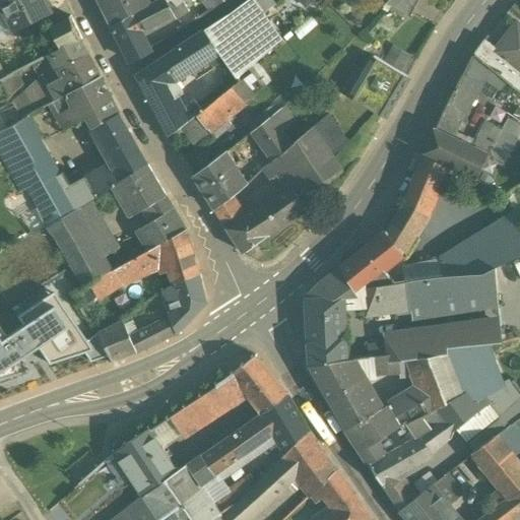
[(4,0),(0,2),(0,11),(12,34),(51,15),(42,0),(4,0)]
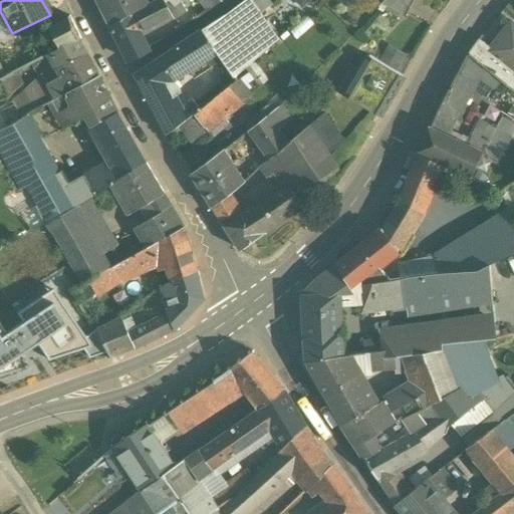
[(143,0),(95,0),(109,27),(147,6),(143,0)]
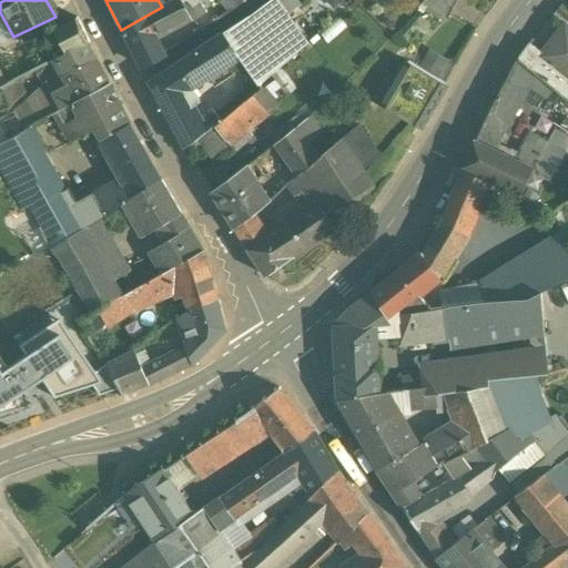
[(173,0),(162,7),(121,30),(141,69),(164,56),(155,37),(190,18),(188,11),(180,0),(173,0)]
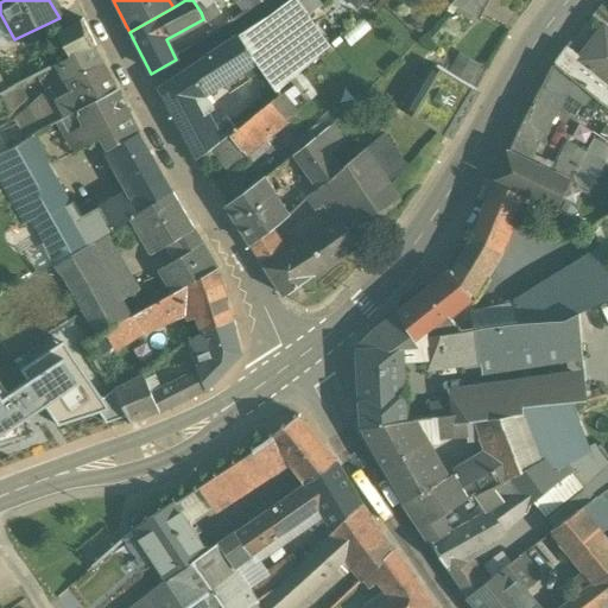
[(192,0),(201,12),(211,0),(192,0)]
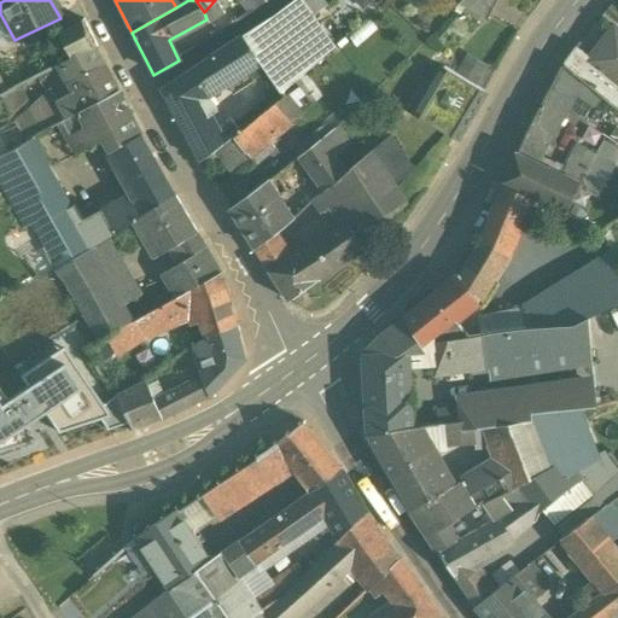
[(216,0),(215,0),(204,12),(207,19),(209,24),(225,15),(216,0)]
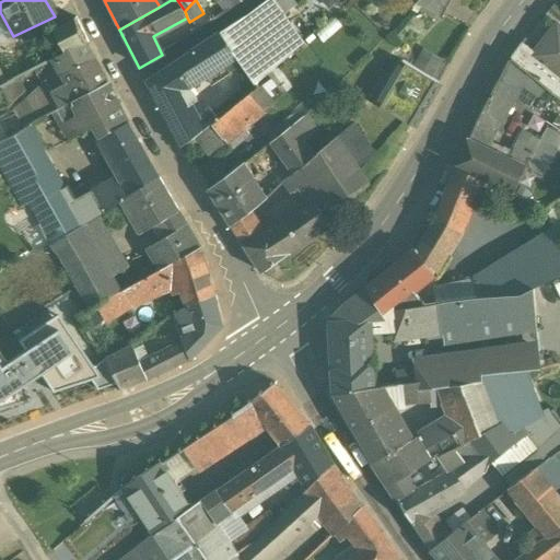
[(241,1),(240,0),(217,0),(229,12),(241,1)]
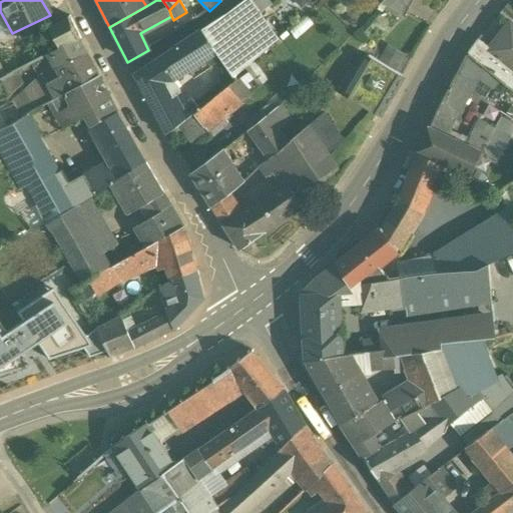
[(244,0),(226,13),(200,30),(213,48),(234,76),(277,40),(247,0),(244,0)]
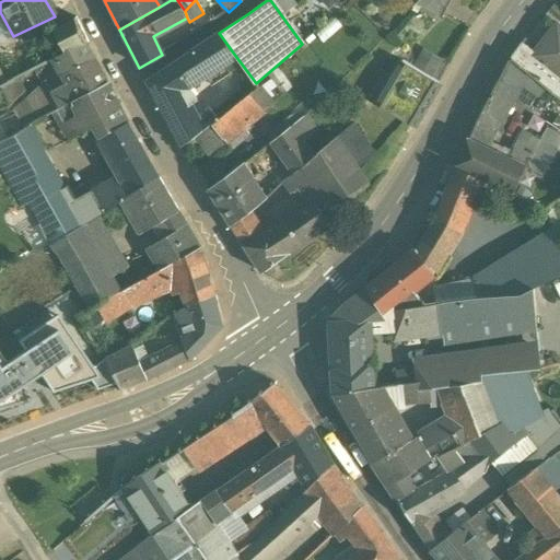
[(418,0),(416,3),(442,16),(451,0),(418,0)]
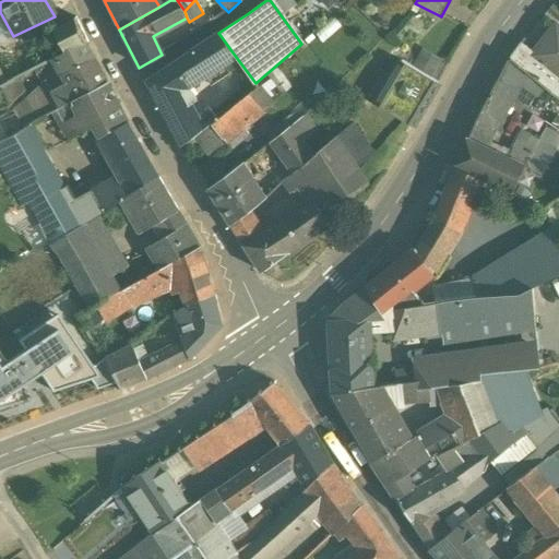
[(0,42),(13,36),(0,12),(0,42)]
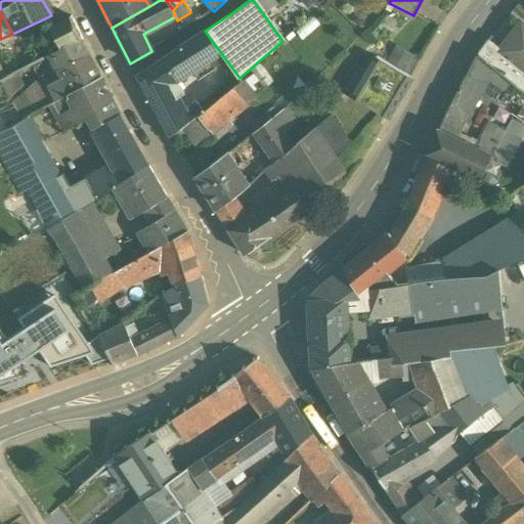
[(71,18),(50,30),(60,52),(61,53),(82,43),(71,18)]
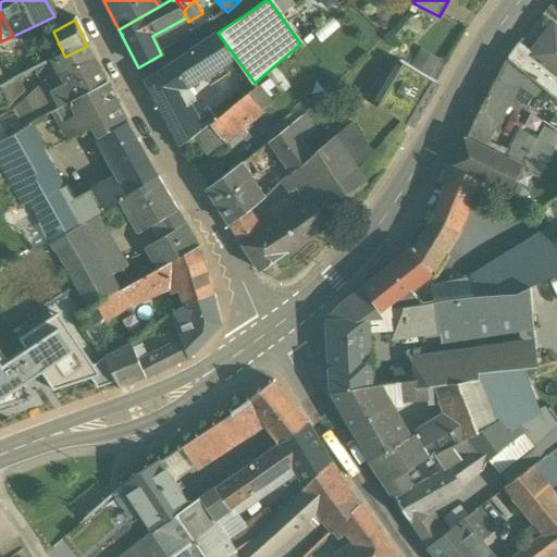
[(556,28),(553,25),(531,53),(519,44),(508,59),(527,74),(556,97),(556,28)]
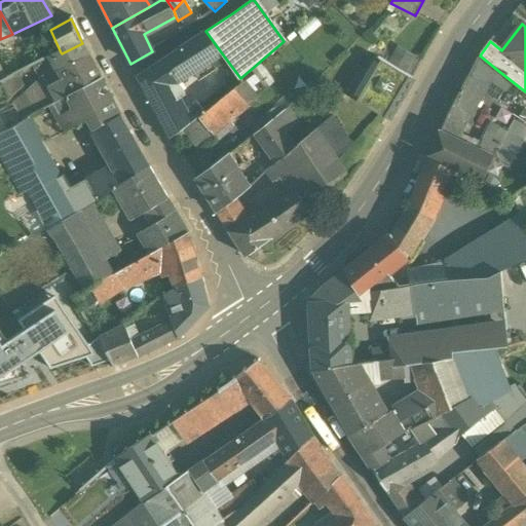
[(205,31),(180,48),(192,69),(219,49),(205,31)]
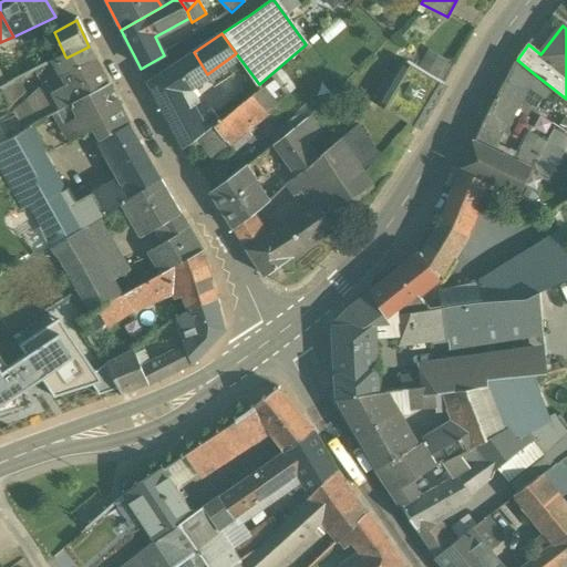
[(89,47),(66,58),(65,57),(54,62),(58,70),(66,86),(75,102),(109,84),(89,47)]
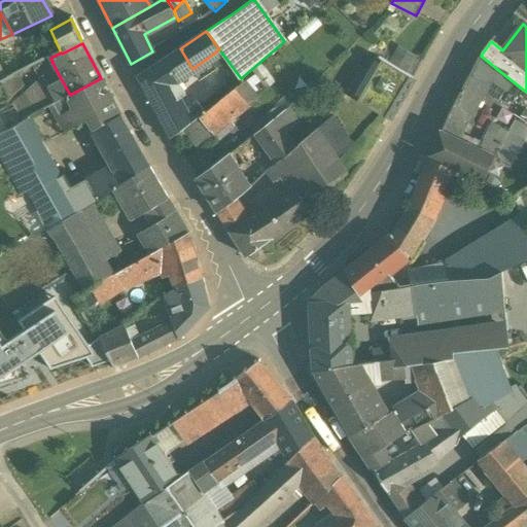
[(180,48),(138,76),(159,114),(177,101),(170,86),(194,70),(192,69),(180,48)]
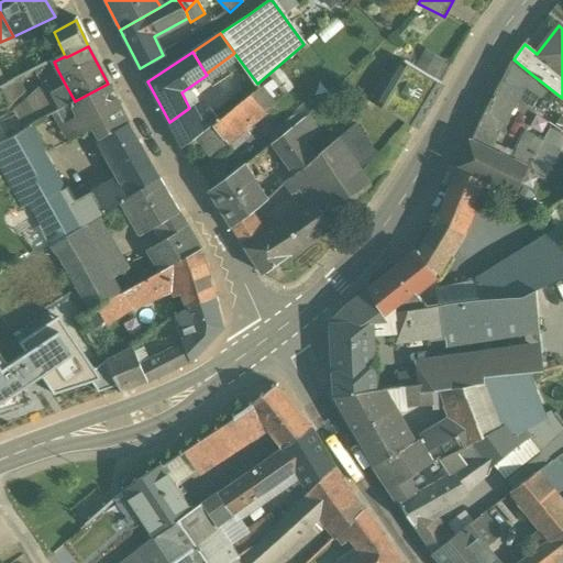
[(532,75),(514,59),(496,89),(479,122),(471,142),(487,150),(532,75)]
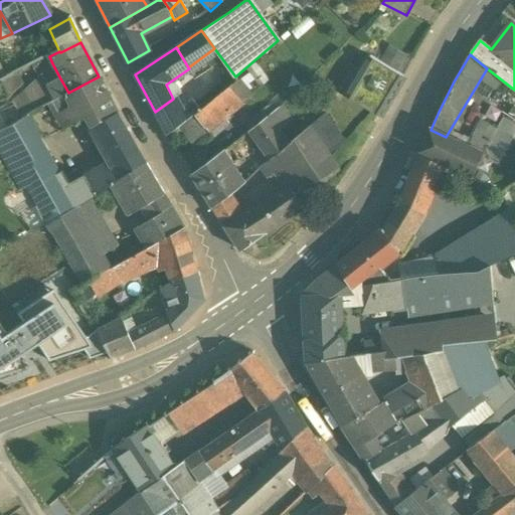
[(404,75),(370,55),(346,96),(380,116),(404,75)]
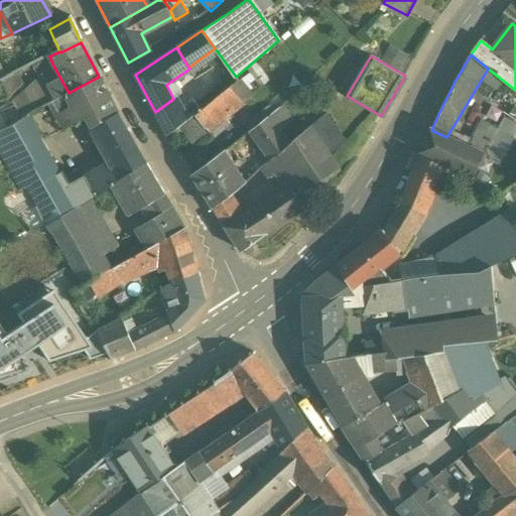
[(41,74),(11,103),(19,119),(25,116),(48,103),(54,100),(47,86),(48,85),(41,74)]
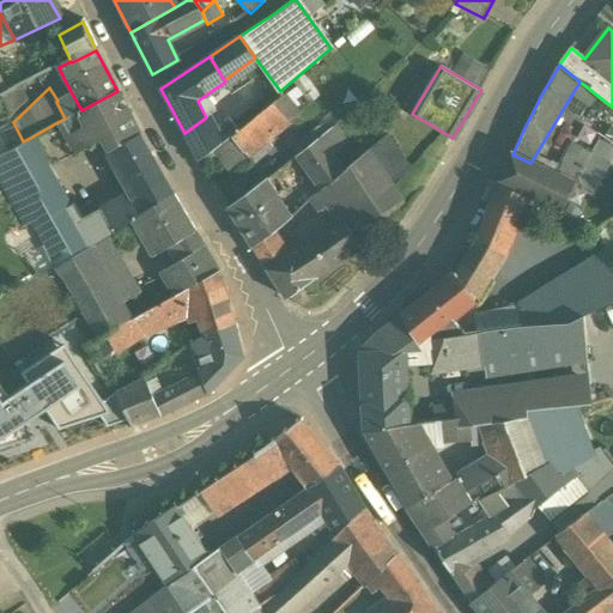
[(65,119),(58,122),(71,149),(78,145),(87,149),(104,139),(111,151),(140,134),(126,107),(121,109),(116,108),(119,103),(122,101),(117,91),(65,119)]
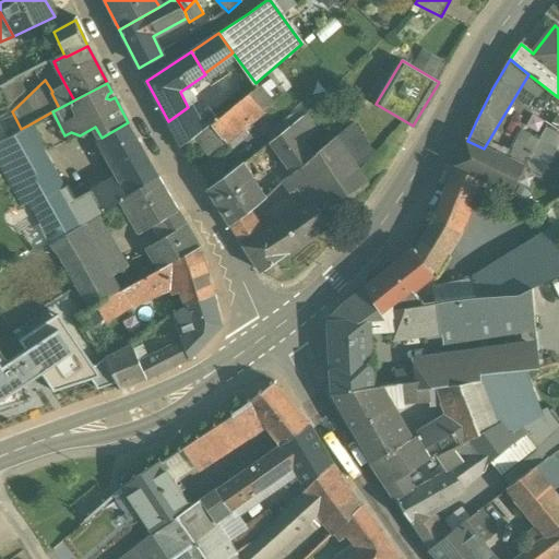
[(52,92),(51,93),(59,108),(74,100),(66,85),(52,92)]
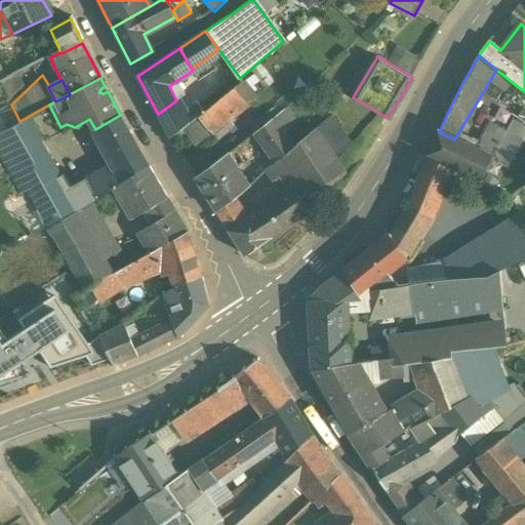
[(246,106),(234,90),(224,97),(211,109),(224,124),(227,121),(246,106)]
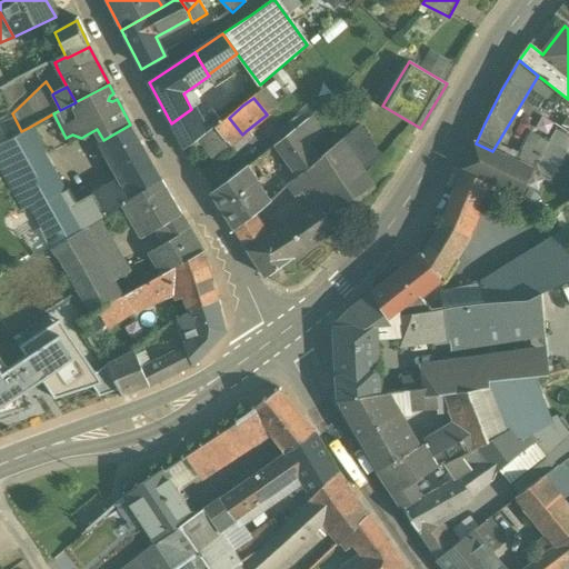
[(568,111),(535,170),(535,169),(532,173),(549,182),(568,150),(568,111)]
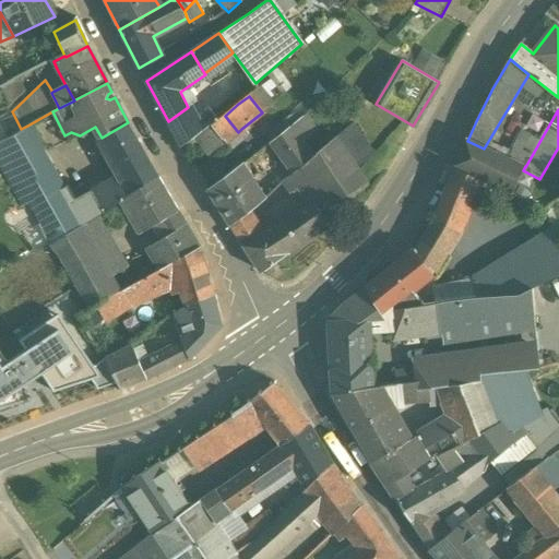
[(238,132),(225,116),(212,126),(225,142),(238,132)]
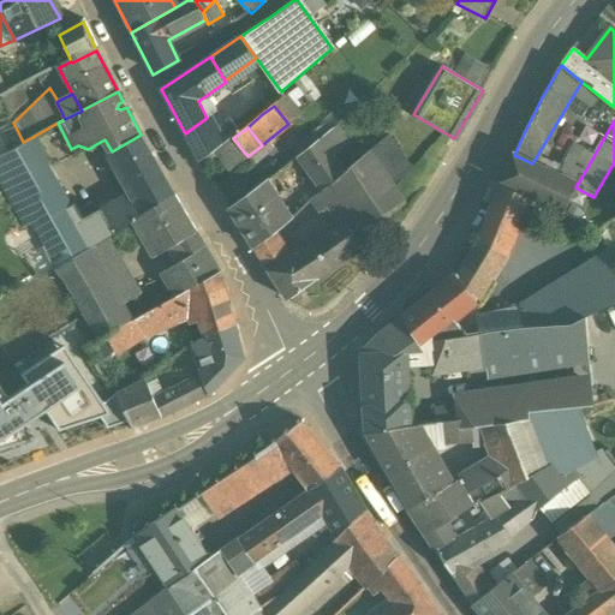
[(215,132),(193,150),(199,161),(221,145),(215,132)]
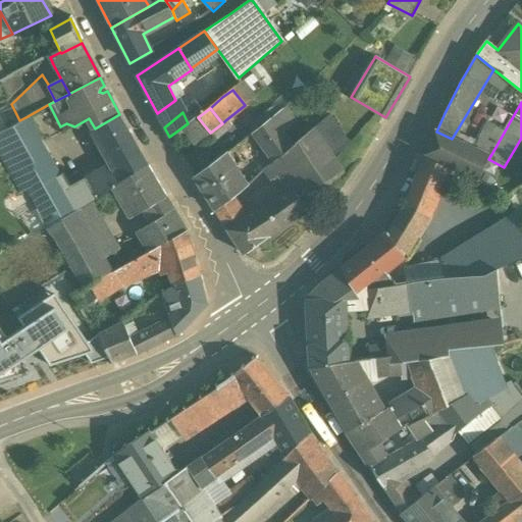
[(119,114),(95,128),(116,164),(140,150),(119,114)]
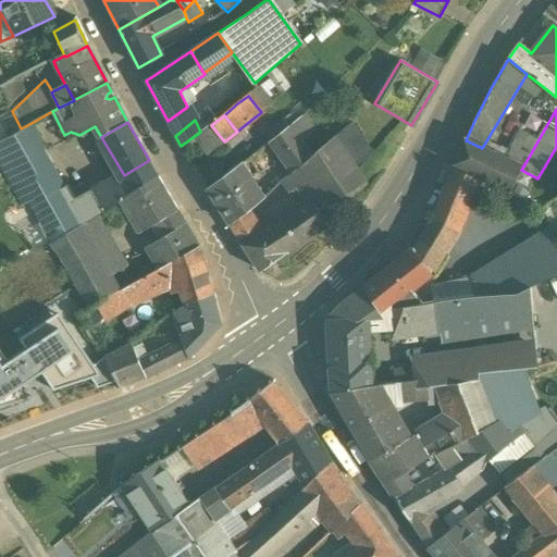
[(271,122),(251,137),(261,148),(263,147),(264,147),(272,141),(282,134),(271,122)]
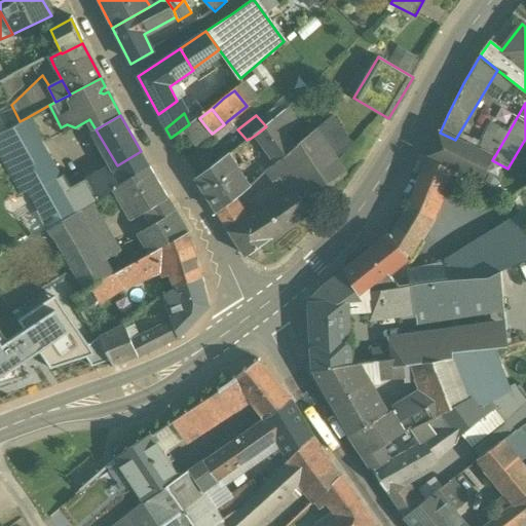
[(20,121),(0,132),(0,156),(11,177),(16,174),(48,229),(77,212),(71,198),(71,197),(26,118),(20,121)]
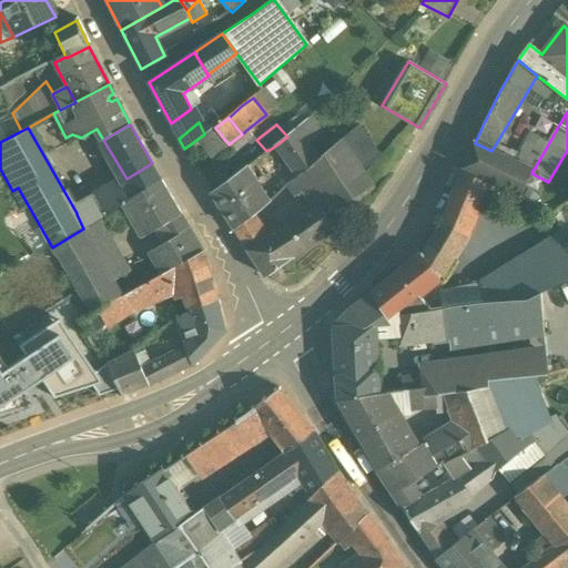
[(215,170),(253,140),(245,131),(242,134),(229,144),(215,128),(198,141),(215,170)]
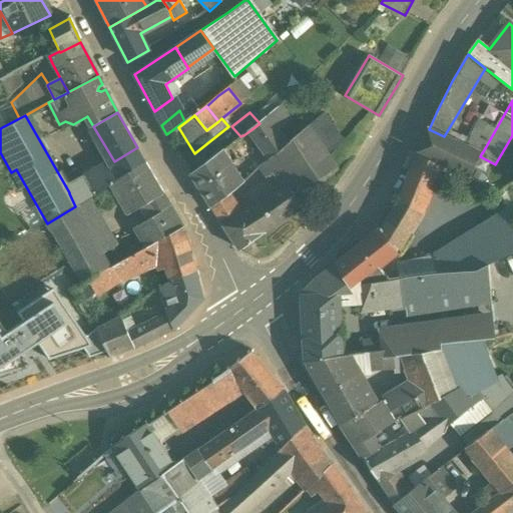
[(288,143),(268,115),(260,123),(250,130),(270,157),(278,151),(288,143)]
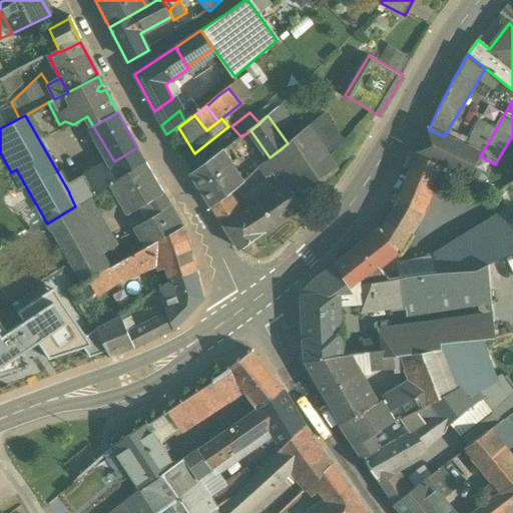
[(288,143),(278,151),(284,160),(287,182),(295,193),(338,166),(309,124),(288,143)]
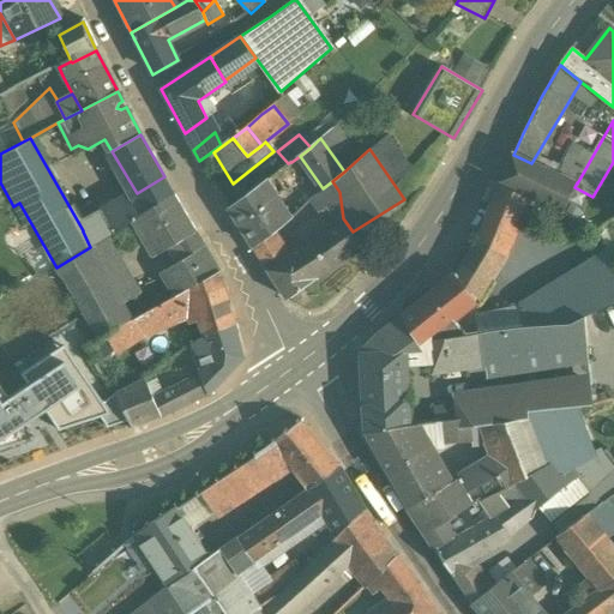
[(531,163),(513,155),(501,180),(563,214),(575,187),(577,182),(531,163)]
